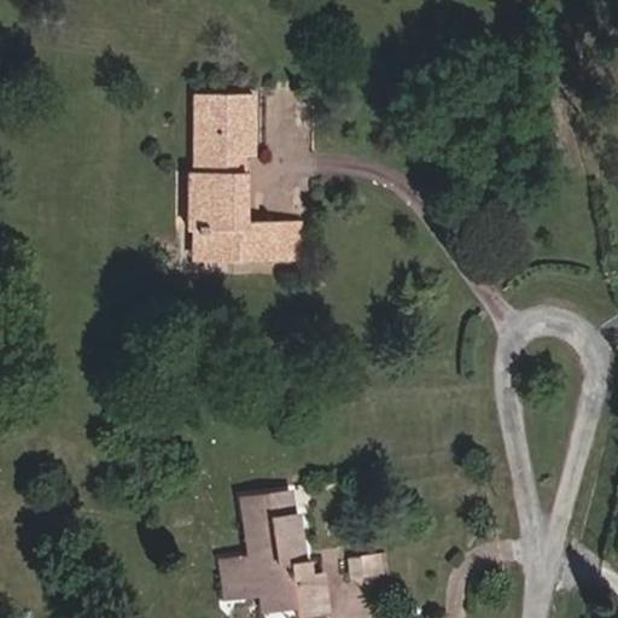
[(252,155),(252,93),(193,93),(193,172),(187,172),(186,229),(194,229),(229,229),(229,261),(289,261),(289,221),(244,221),(244,172),(233,172),(233,155),(244,155),(252,155)]
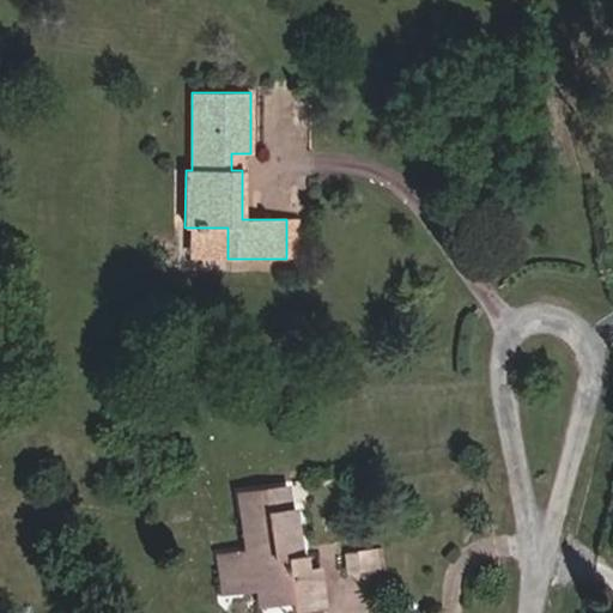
[(242,170),(242,153),(231,153),(231,170),(242,170)]
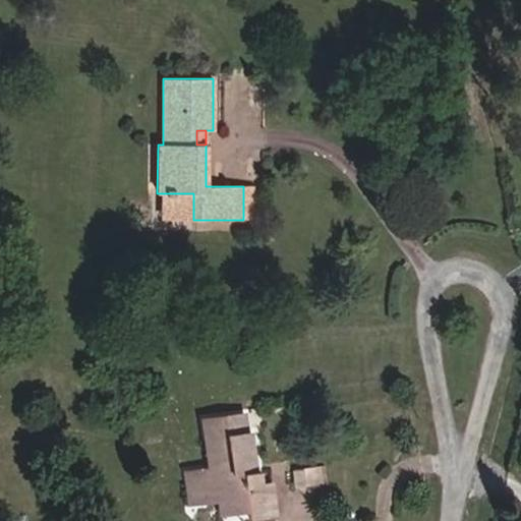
[(251,220),(252,186),(243,186),(243,220),(251,220)]
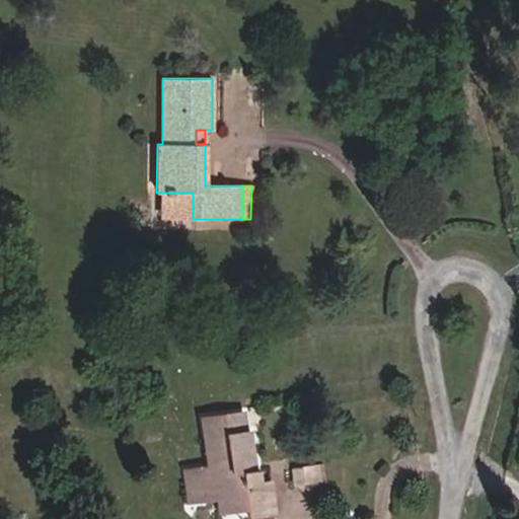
[(193,219),(193,193),(163,193),(162,218),(193,219)]
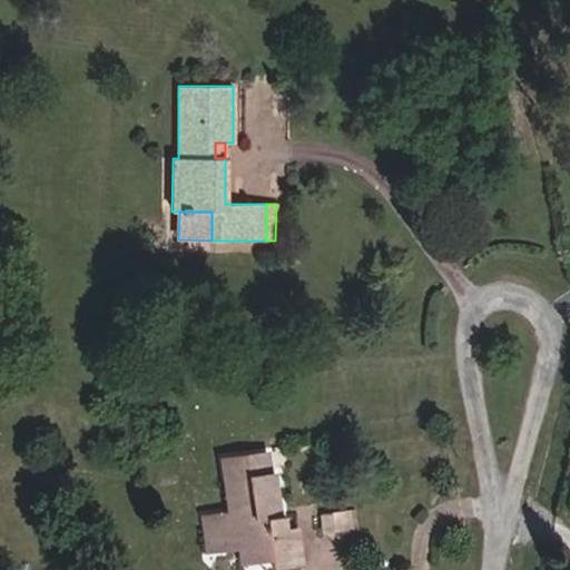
[(278,516),(273,473),(269,474),(266,453),(220,459),(224,482),(229,481),(234,513),(228,513),(213,516),(217,550),(238,547),(241,562),(272,558),(273,568),(302,564),(297,530),(286,531),(284,514),(278,516)]
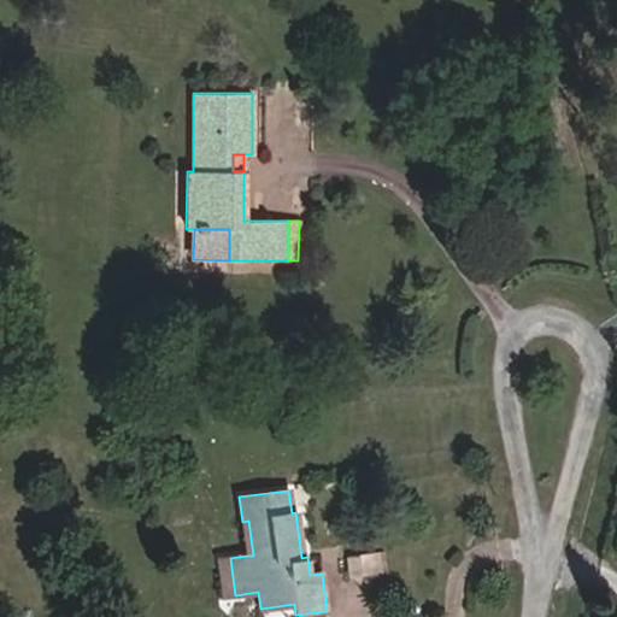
[(253,556),(248,521),(242,522),(247,556),(253,556)]
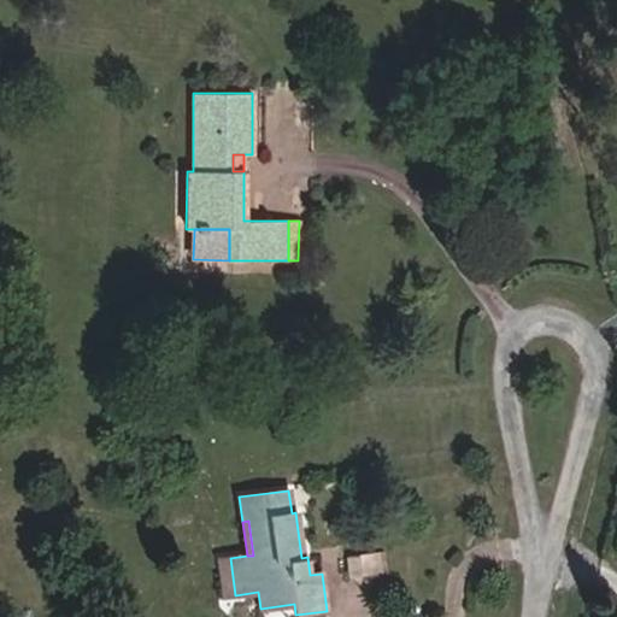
[(372,568),(391,566),(389,550),(352,553),(353,573),(372,570),(372,568)]
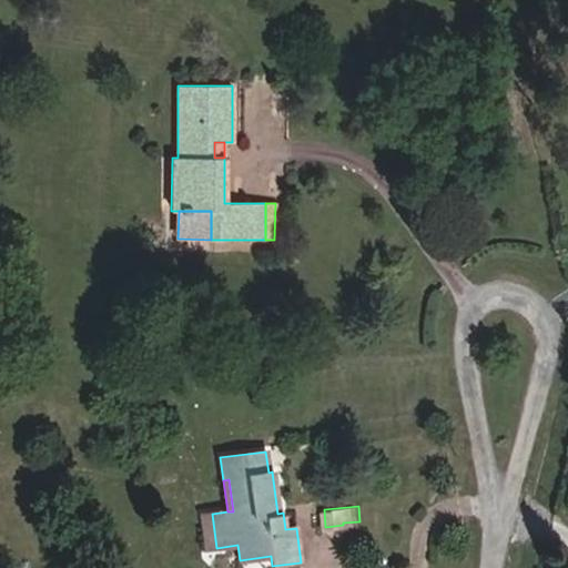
[(216,548),(212,514),(201,516),(205,549),(216,548)]
